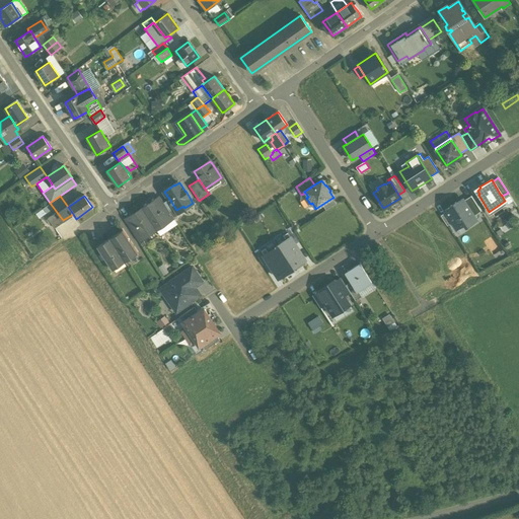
[(163,202),(159,197),(154,200),(164,215),(169,212),(163,203),(163,202)]
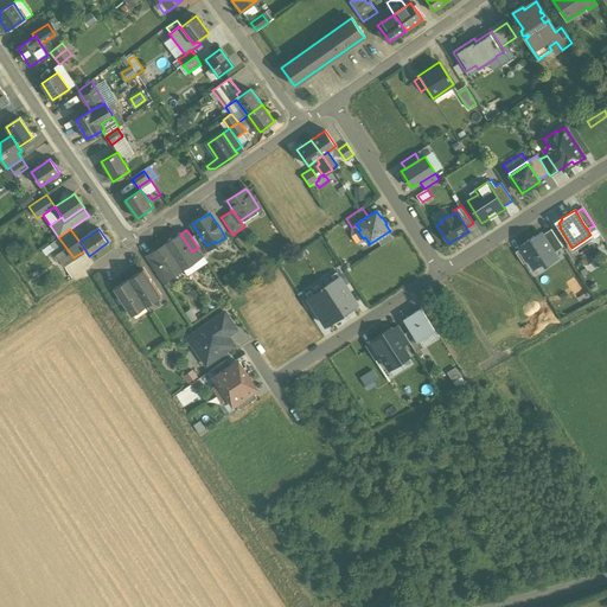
[(551,230),(543,236),(554,253),(562,248),(551,230)]
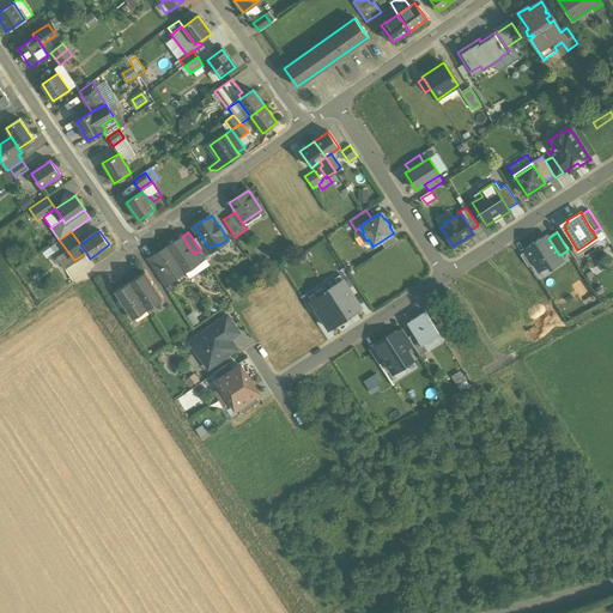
[(393,234),(381,242),(384,248),(396,241),(393,234)]
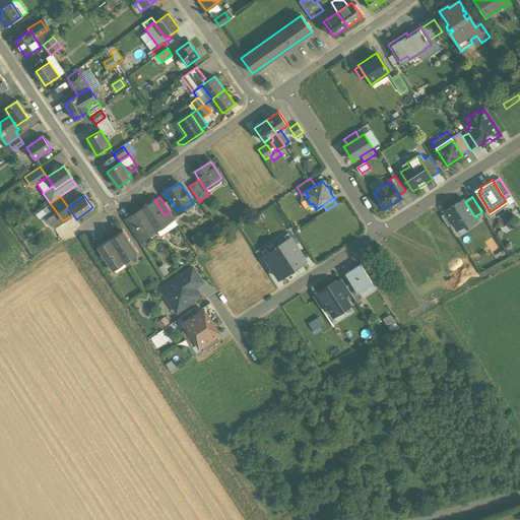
[(170,199),(164,203),(170,212),(174,218),(180,214),(177,210),(170,199)]
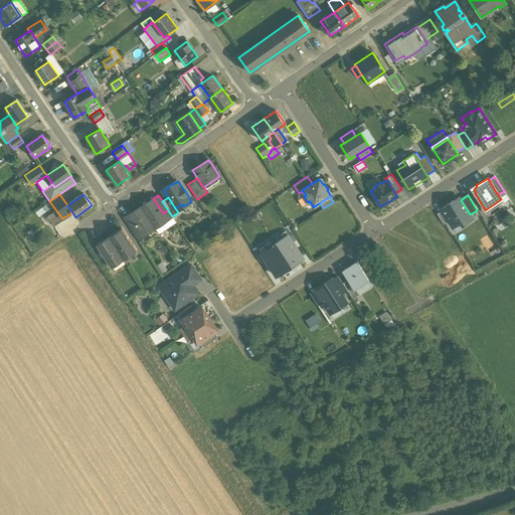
[(153,198),(141,206),(153,226),(166,217),(163,213),(153,198)]
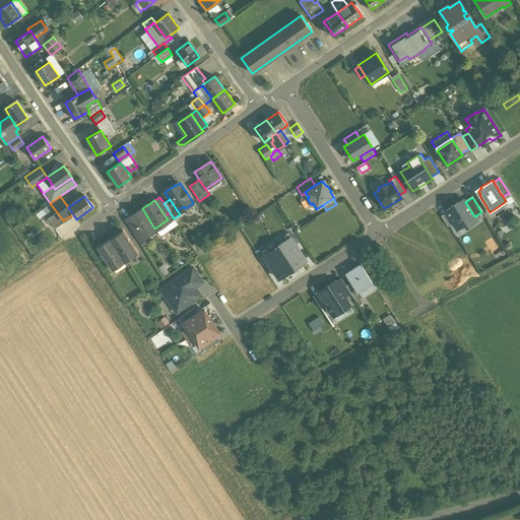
[(465,202),(463,200),(446,211),(447,213),(453,223),(457,230),(465,224),(467,228),(477,221),(474,216),(465,202)]
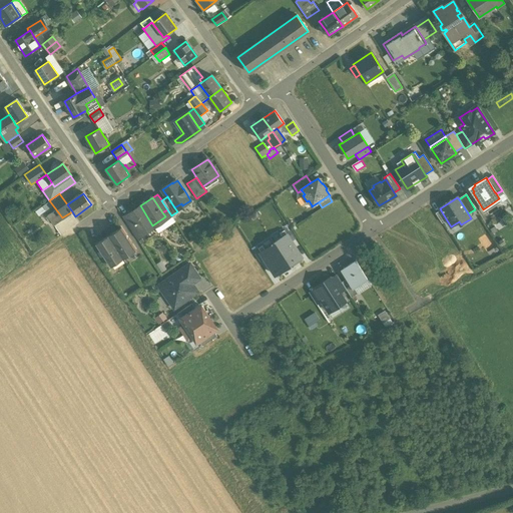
[(492,203),(483,209),(479,202),(477,202),(483,212),(493,205),(492,203)]
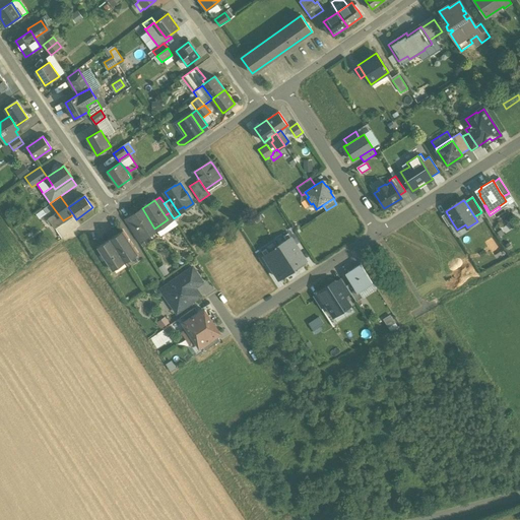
[(154,229),(142,208),(130,216),(140,232),(143,236),(154,229)]
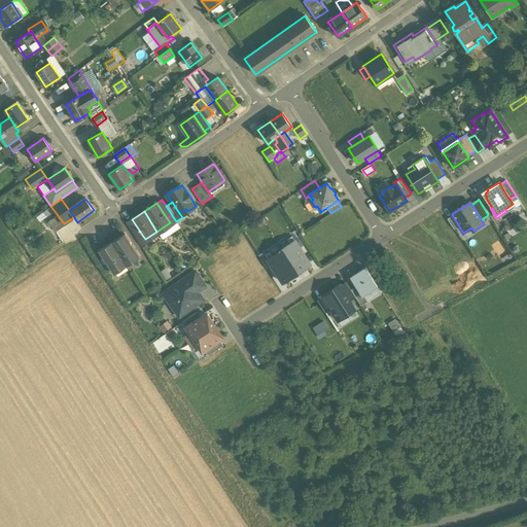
[(454,230),(459,226),(453,216),(448,219),(454,230)]
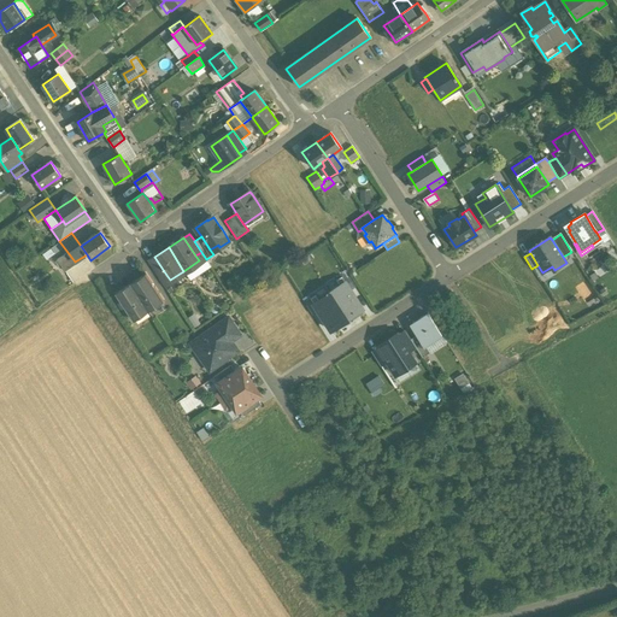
[(166,275),(154,257),(148,262),(159,280),(166,275)]
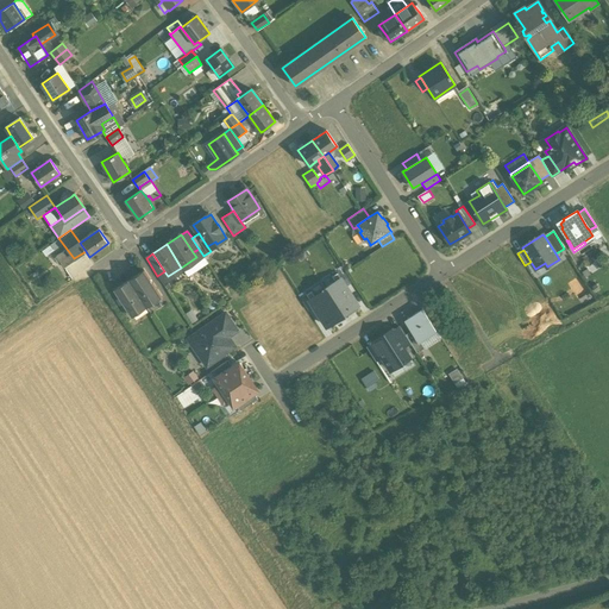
[(162,297),(144,270),(129,280),(146,307),(162,297)]
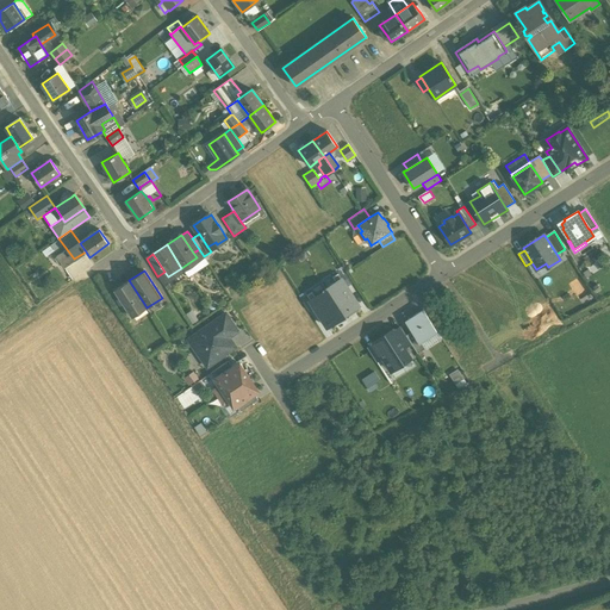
[(325,291),(342,316),(359,306),(337,274),(332,278),(336,282),(325,290),(325,291)]
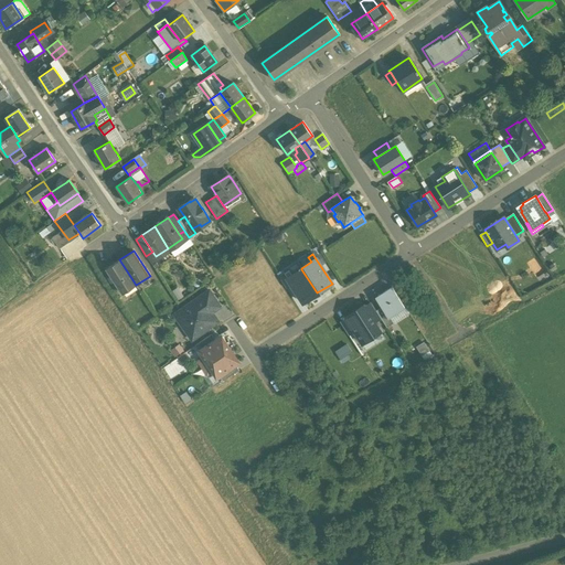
[(119,259),(106,268),(110,276),(107,278),(110,284),(115,281),(123,294),(136,285),(119,259)]
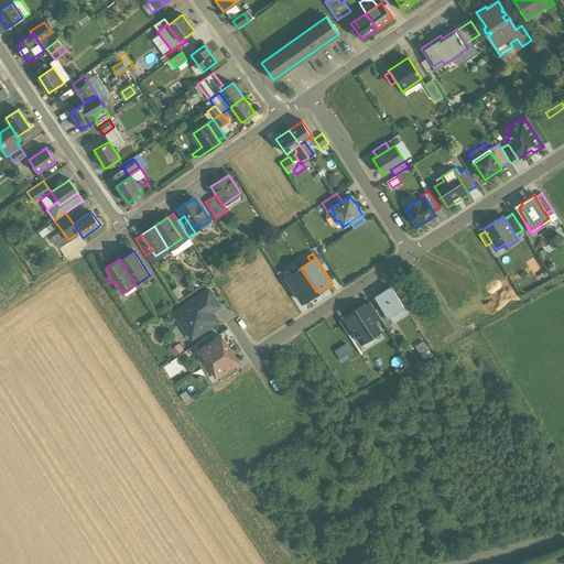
[(303,302),(317,293),(316,292),(301,269),(292,274),(289,270),(283,273),(303,302)]
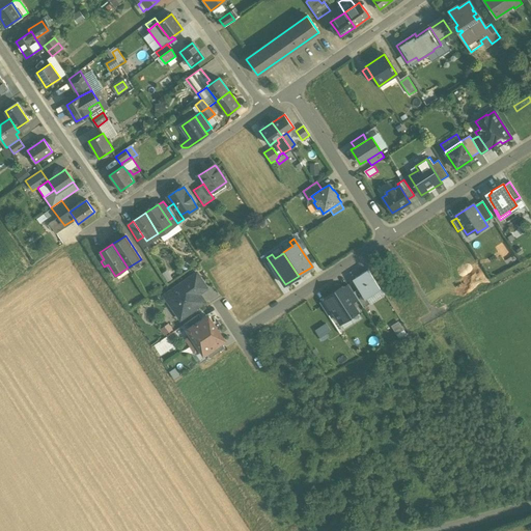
[(368,270),(354,280),(359,288),(360,289),(365,298),(366,297),(380,287),(368,270)]
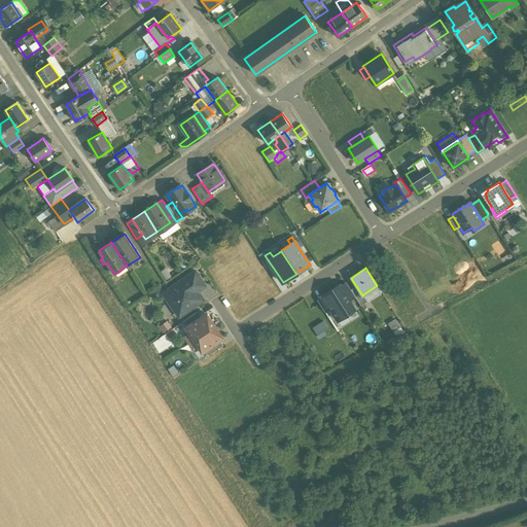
[(206,286),(195,271),(186,277),(197,291),(206,286)]
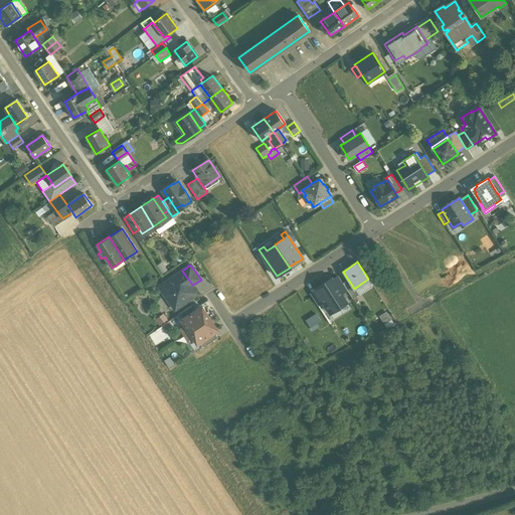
[(192,285),(182,271),(159,287),(175,310),(194,297),(193,286),(192,285)]
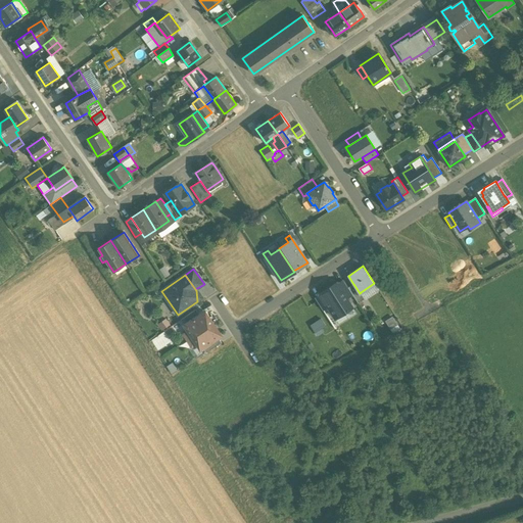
[(348,287),(347,285),(344,281),(338,285),(346,297),(352,294),(348,287)]
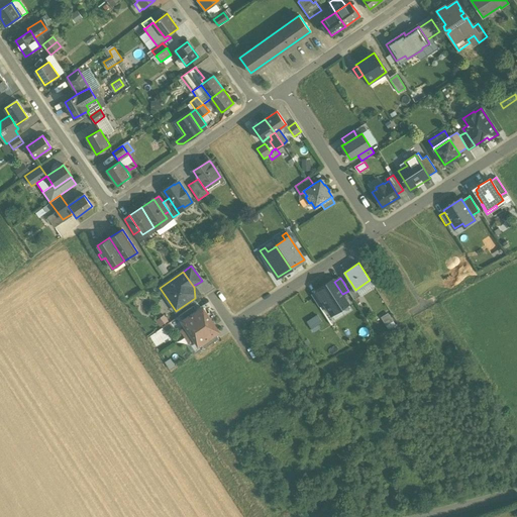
[(334,282),(333,281),(333,280),(316,291),(317,293),(323,303),(331,314),(347,303),(342,294),(334,282)]
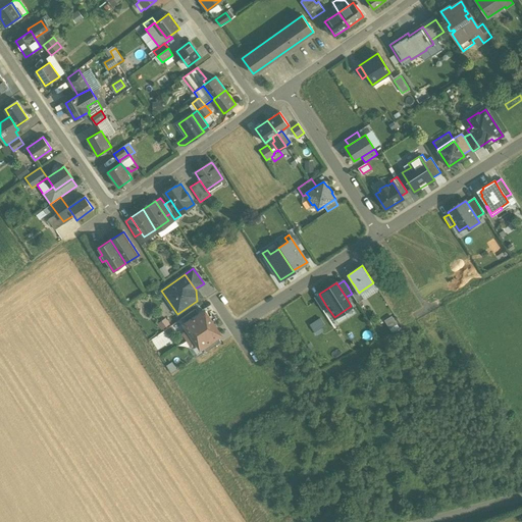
[(354,284),(353,283),(348,286),(352,294),(357,302),(364,298),(360,292),(359,293),(354,284)]
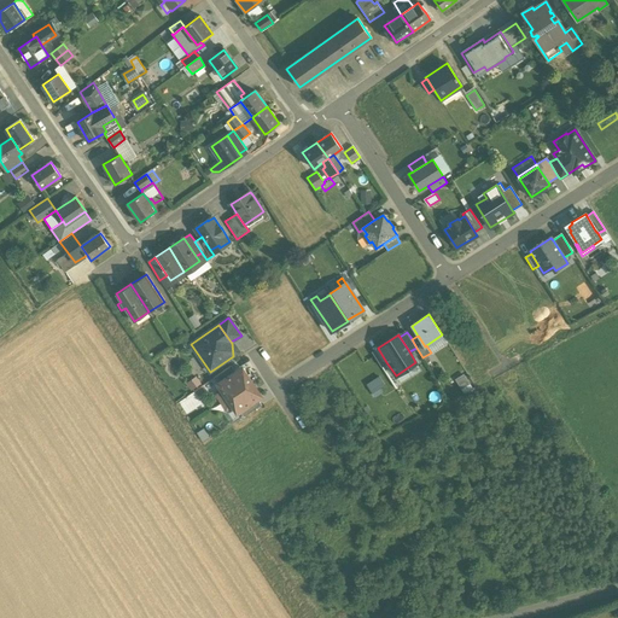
[(386,362),(379,350),(373,354),(380,366),(386,362)]
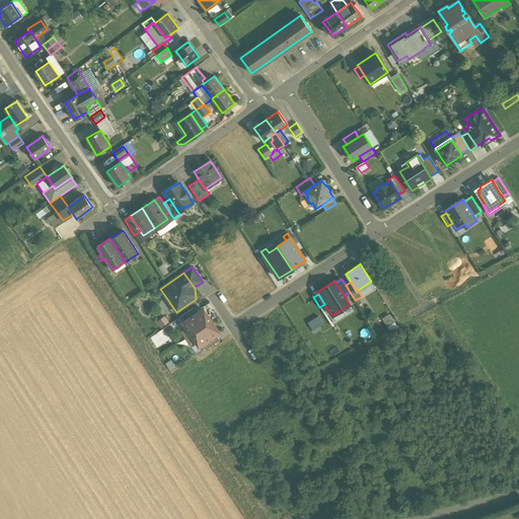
[(195,307),(179,317),(182,322),(198,312),(195,307)]
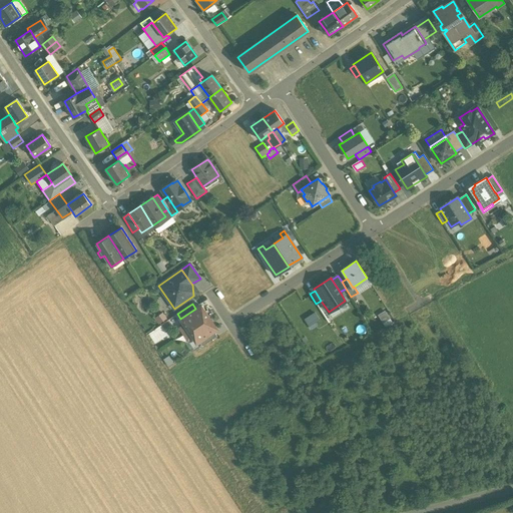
[(195,309),(180,319),(184,325),(188,331),(208,317),(200,305),(195,309)]
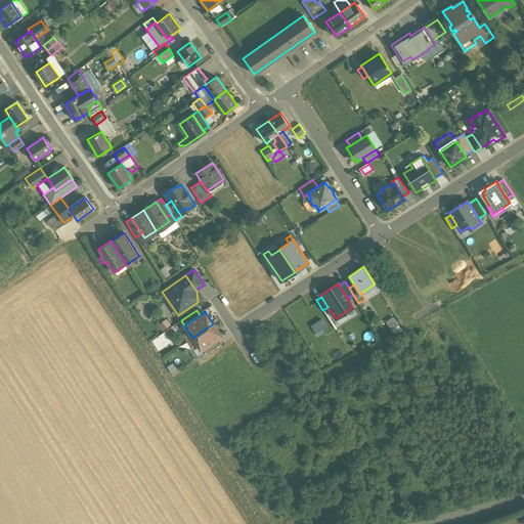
[(388,320),(394,333),(401,330),(396,316),(388,320)]
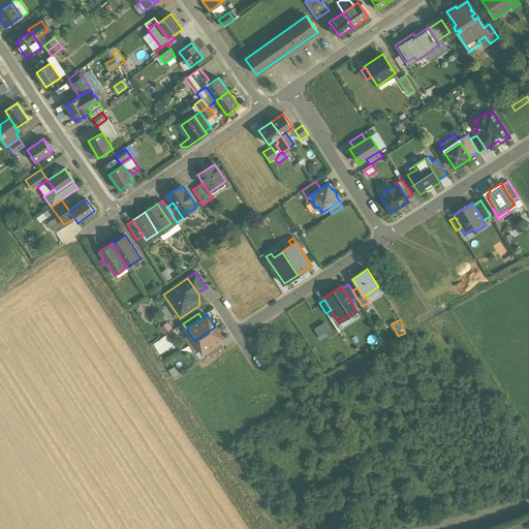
[(322,340),(329,336),(327,333),(331,330),(327,321),(315,329),(322,340)]
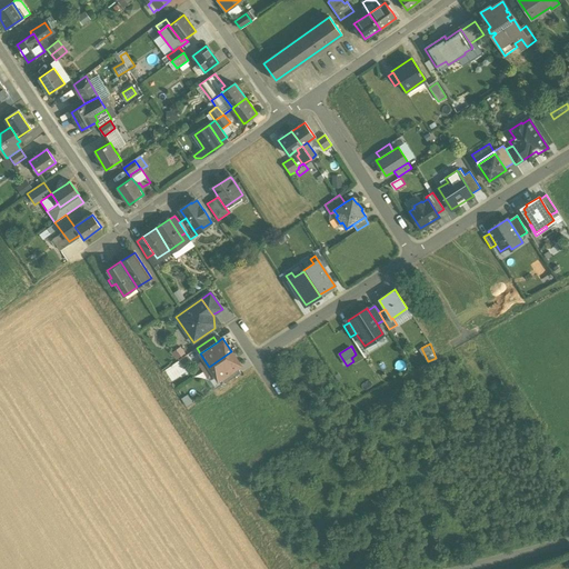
[(231,351),(209,367),(213,373),(218,380),(221,378),(238,367),(240,366),(231,351)]
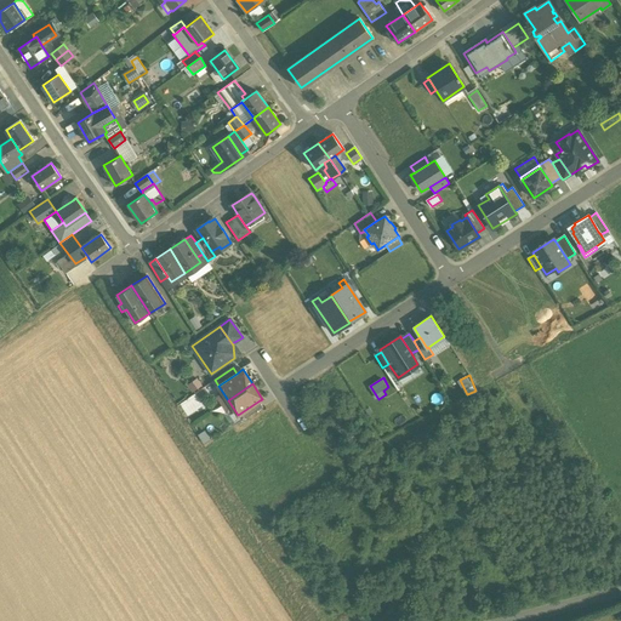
[(223,393),(217,397),(222,404),(228,400),(223,393)]
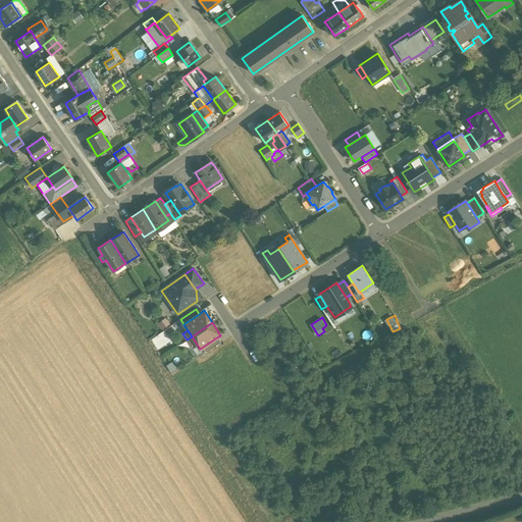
[(196,343),(192,336),(187,340),(192,346),(196,343)]
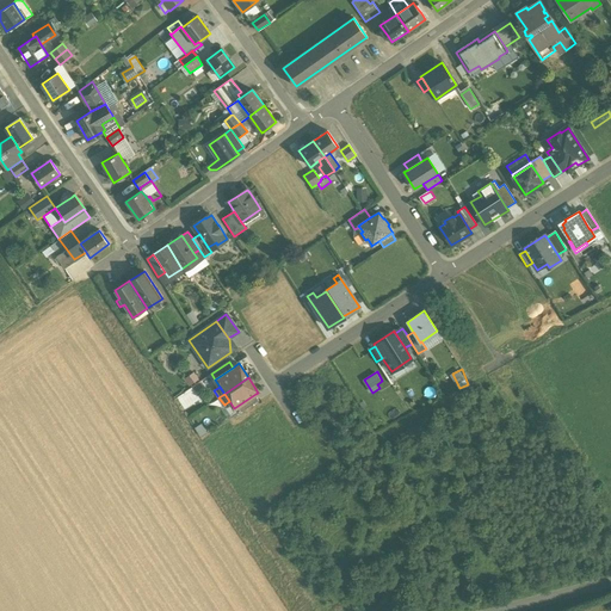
[(255,394),(238,406),(241,412),(259,401),(255,394)]
